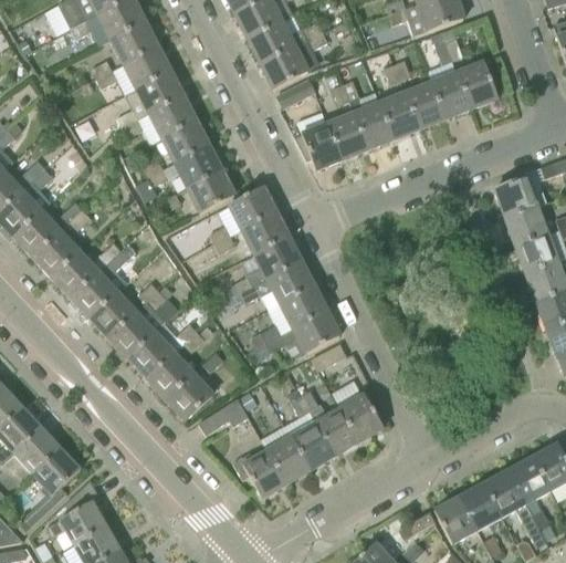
[(39,10),(32,0),(12,0),(6,4),(17,22),(39,10)]
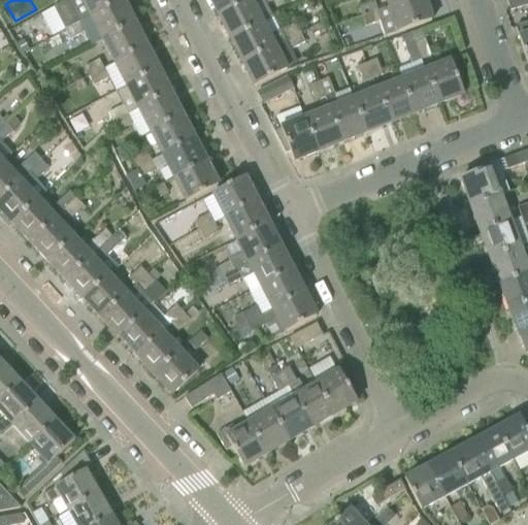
[(91,15),(119,0),(63,0),(54,5),(66,28),(80,21),(80,20),(91,15)]
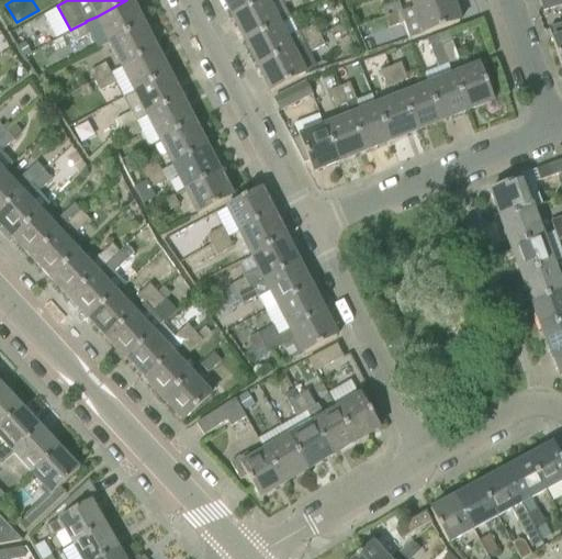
[(143,23),(132,0),(126,0),(97,17),(110,41),(143,23)]
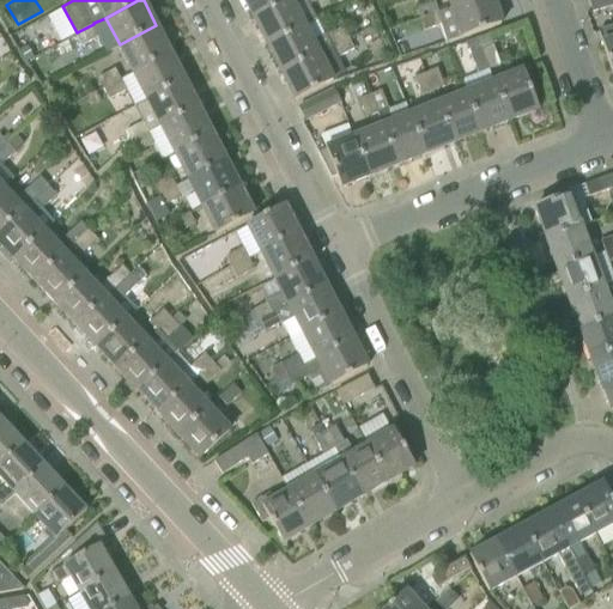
[(246,0),(254,17),(289,0),(246,0)]
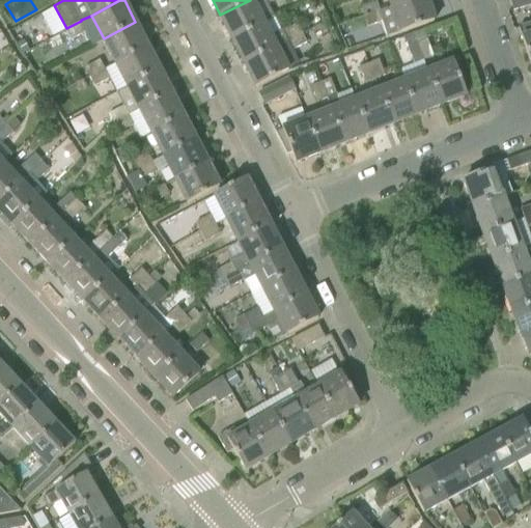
[(264,22),(257,7),(273,0),(250,0),(220,15),(232,38),(264,22)]
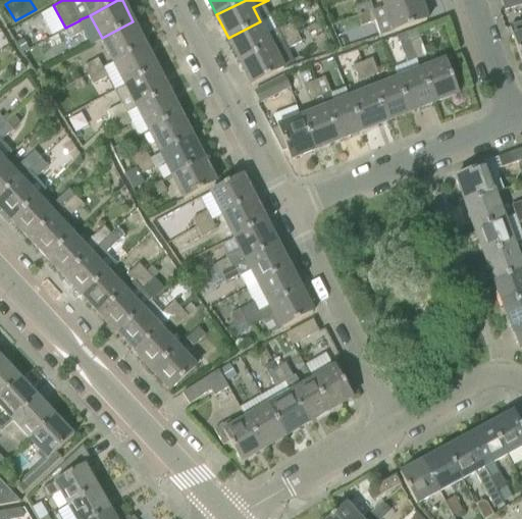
[(358,14),(373,9),(370,0),(355,5),(358,14)]
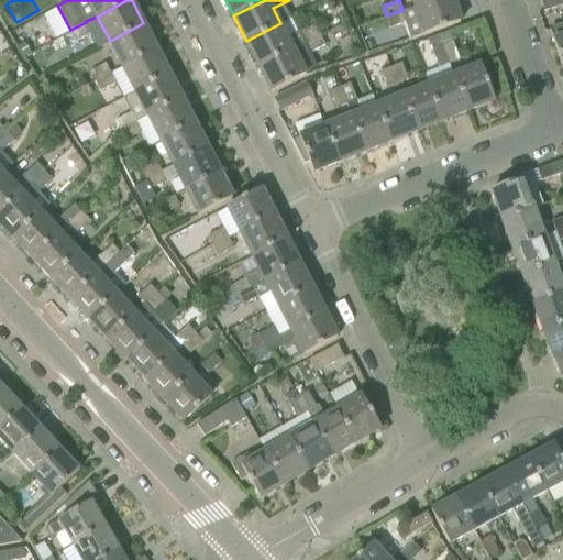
[(430,0),(415,6),(424,33),(460,21),(452,0),(430,0)]
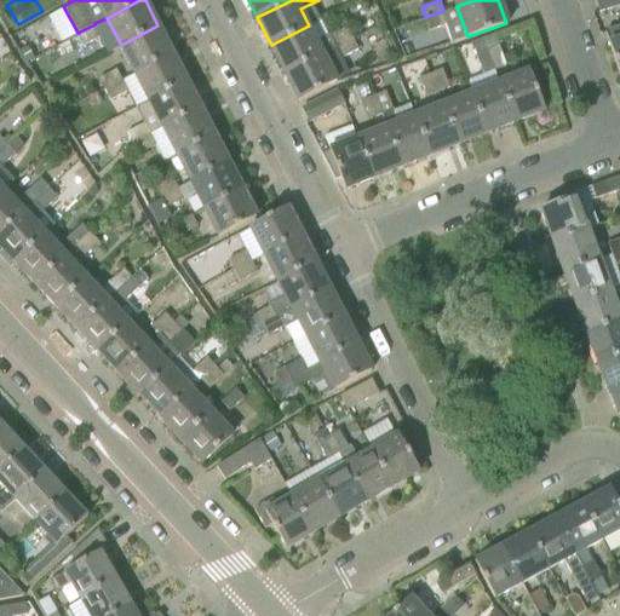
[(619,3),(619,0),(595,0),(600,11),(619,3)]
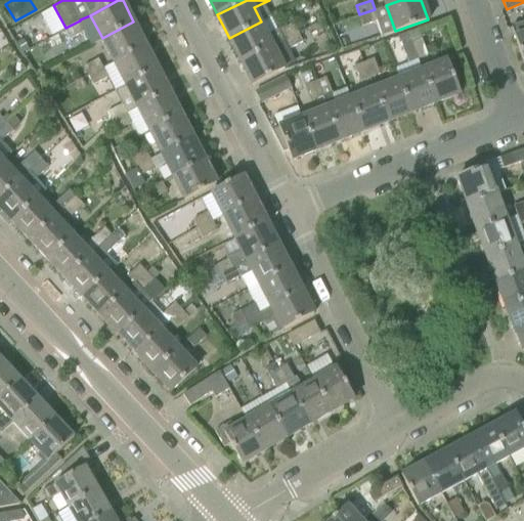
[(379,18),(375,9),(359,14),(363,24),(379,18)]
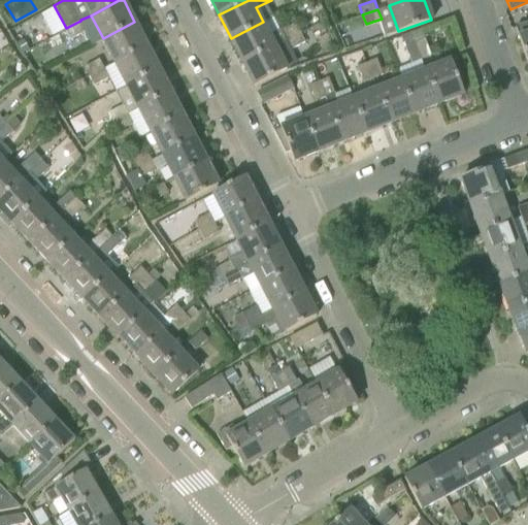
[(80,21),(66,28),(70,37),(86,30),(80,21)]
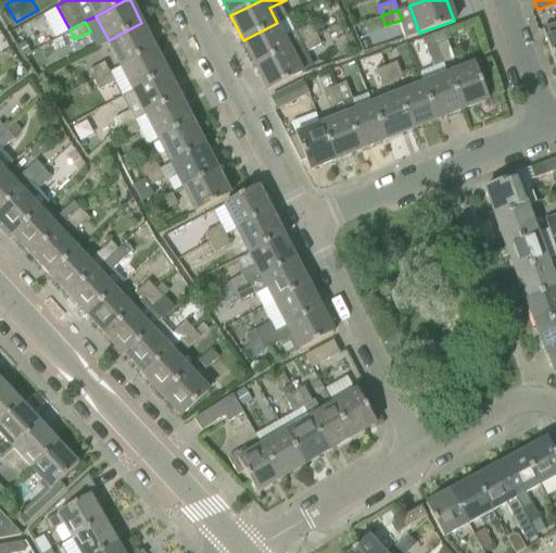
[(555,67),(555,22),(543,26),(555,67)]
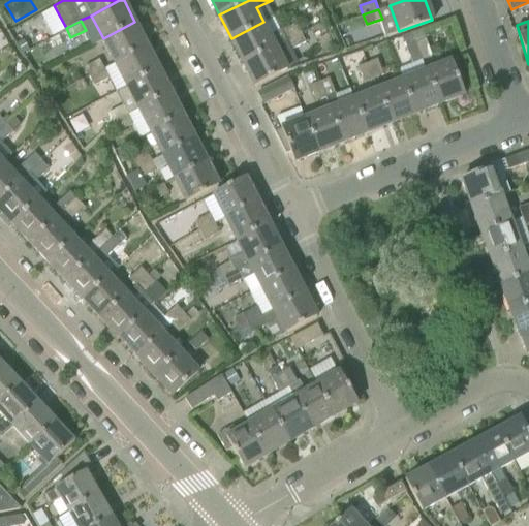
[(147,44),(134,22),(103,38),(115,61),(147,44)]
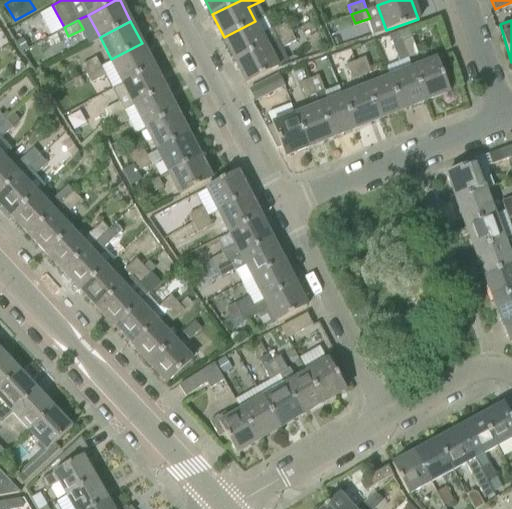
[(272,28),(273,29),(262,35),(255,21),(224,37),(235,59),(266,43),(266,44),(277,38),(277,37),(291,30),(286,21),(272,28)]
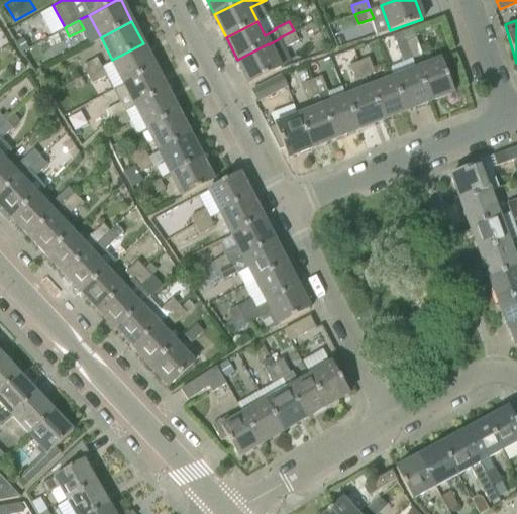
[(406,41),(412,57),(422,53),(413,28),(403,31),(407,40),(406,41)]
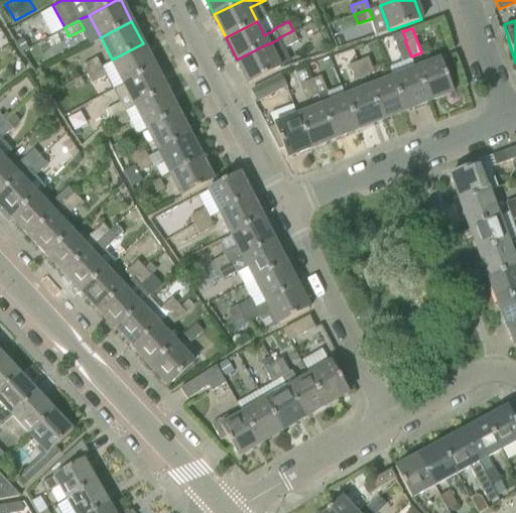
[(279,37),(279,38),(283,46),(297,39),(293,30),(279,37)]
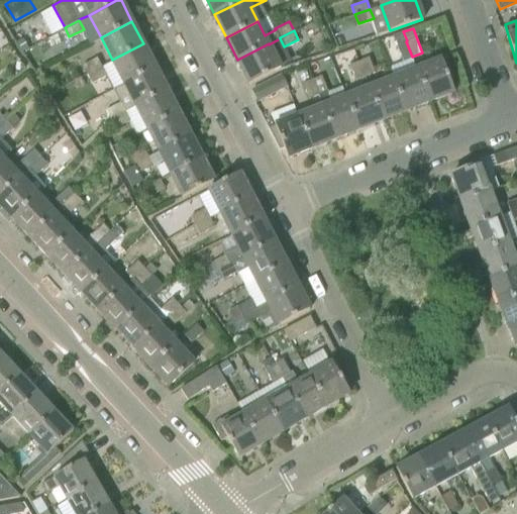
[(397,44),(406,41),(407,40),(403,31),(403,30),(393,34),(397,44)]
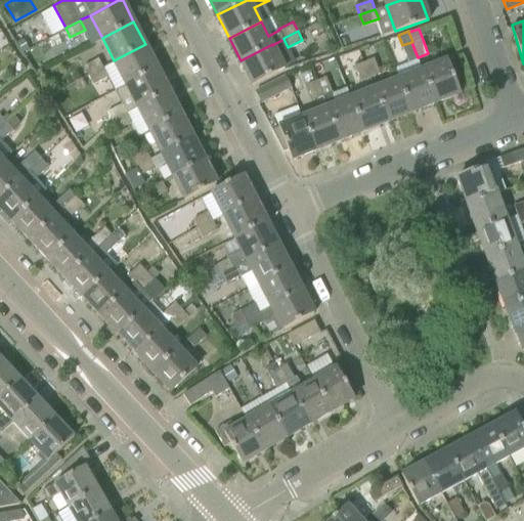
[(29,47),(24,38),(17,41),(23,50),(29,47)]
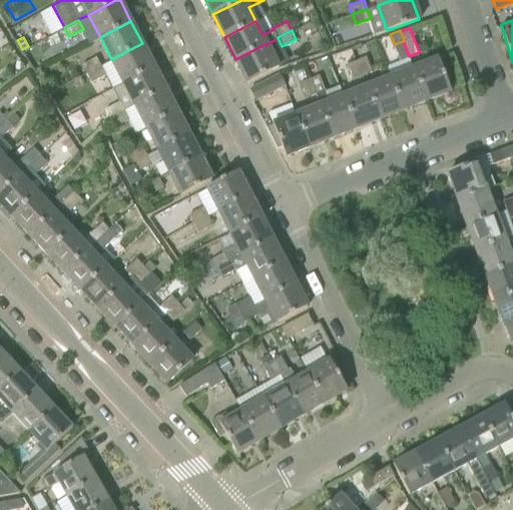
[(409,56),(403,41),(394,44),(400,59),(409,56)]
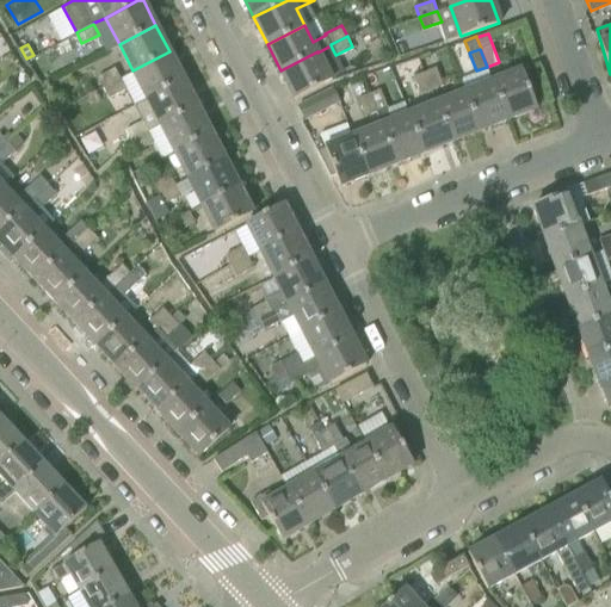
[(147,98),(184,79),(170,51),(133,70),(147,98)]
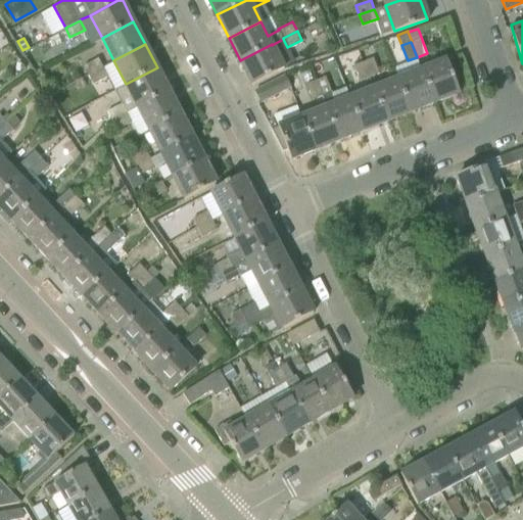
[(240,60),(252,84),(284,67),(272,45),(272,44),(240,60)]
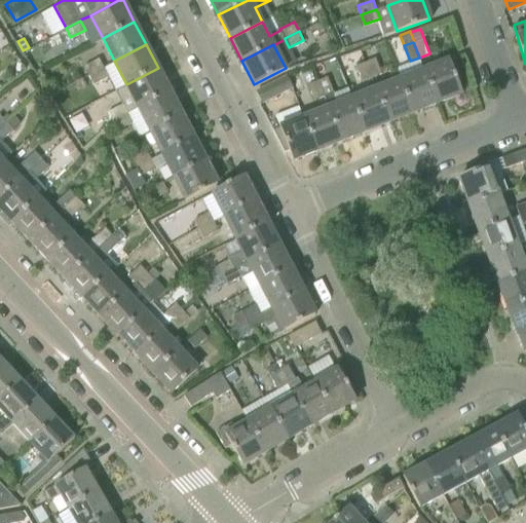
[(89,74),(104,67),(99,58),(85,65),(89,74)]
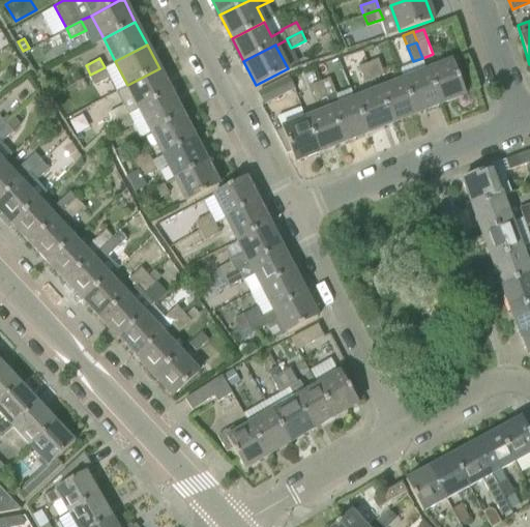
[(373,78),(384,72),(378,58),(367,62),(373,78)]
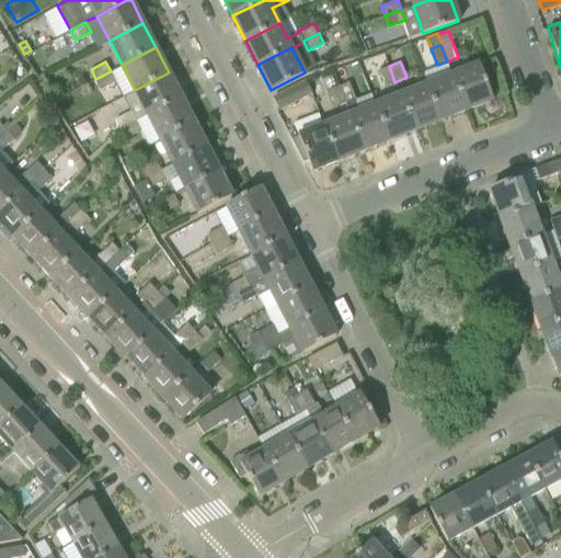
[(492,98),(479,63),(453,73),(466,109),(492,98)]
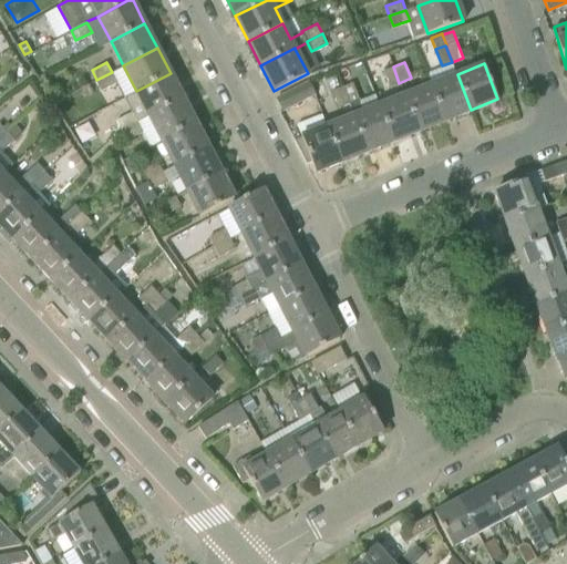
[(390,86),(399,83),(393,67),(383,70),(390,86)]
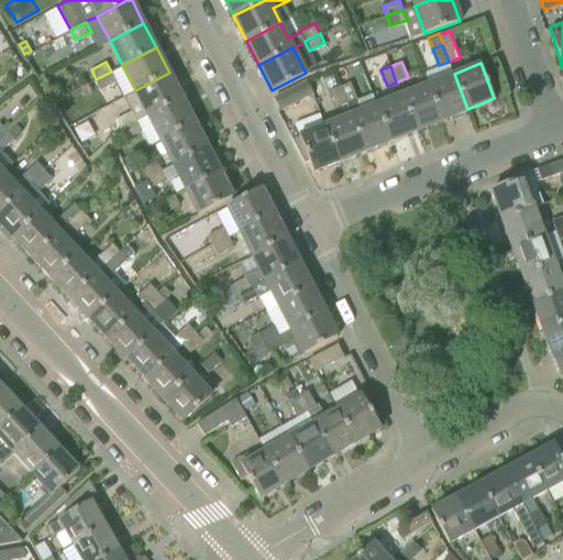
[(116,81),(111,72),(96,79),(100,89),(116,81)]
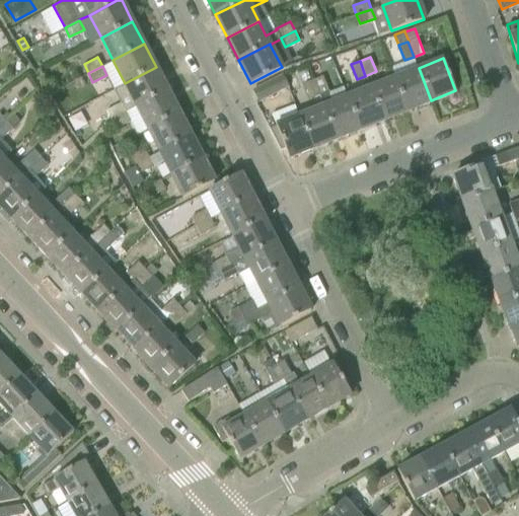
[(112,118),(126,111),(136,105),(167,89),(156,67),(125,83),(115,88),(122,101),(107,109),(112,118)]
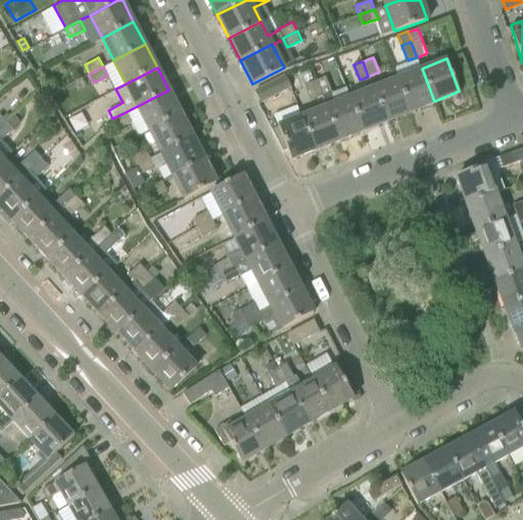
[(397,78),(411,110),(434,101),(422,68),(397,78)]
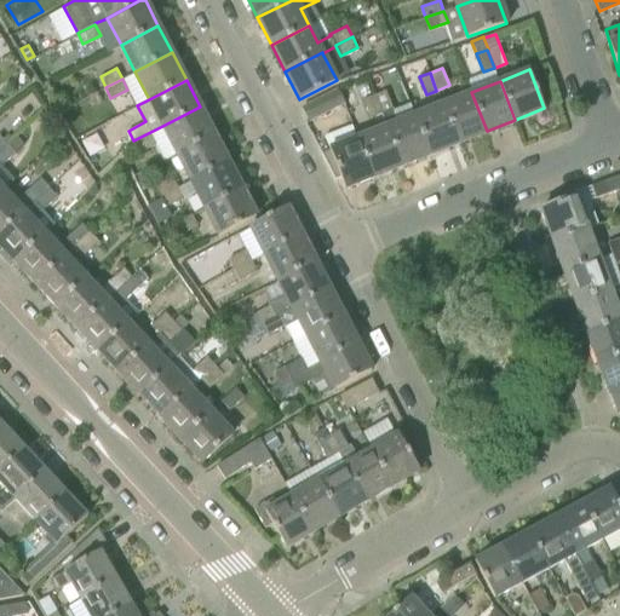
[(303,105),(303,107),(309,120),(344,102),(337,88),(303,105)]
